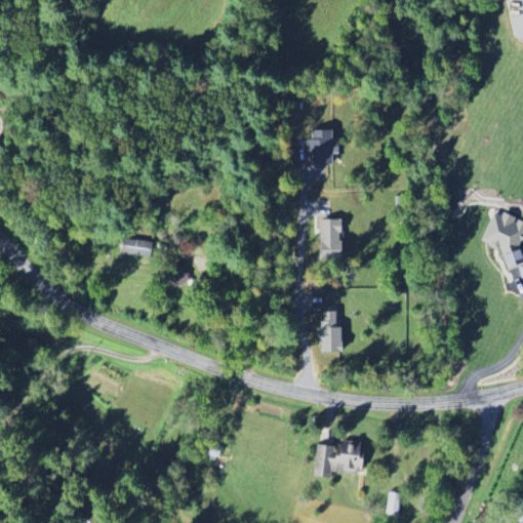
[(522,249),(522,222),(511,220),(512,214),(491,212),(486,244),(509,247),(507,260),(521,263),(522,249)]
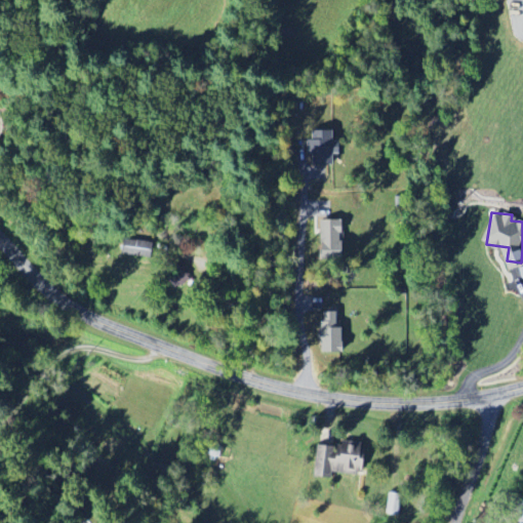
[(320,219),(321,256),(340,256),(339,219),(320,219)]
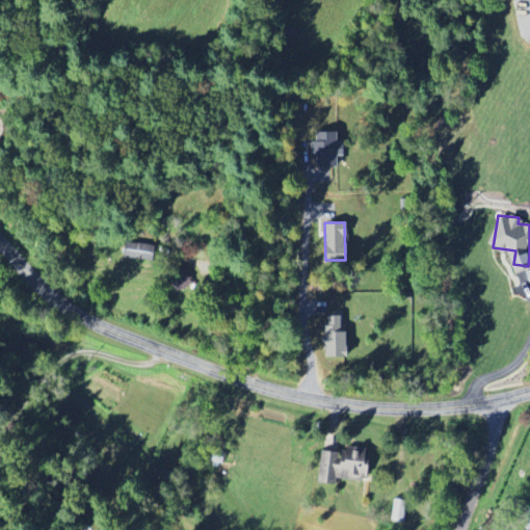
[(153,246),(124,241),(121,256),(151,261),(153,246)]
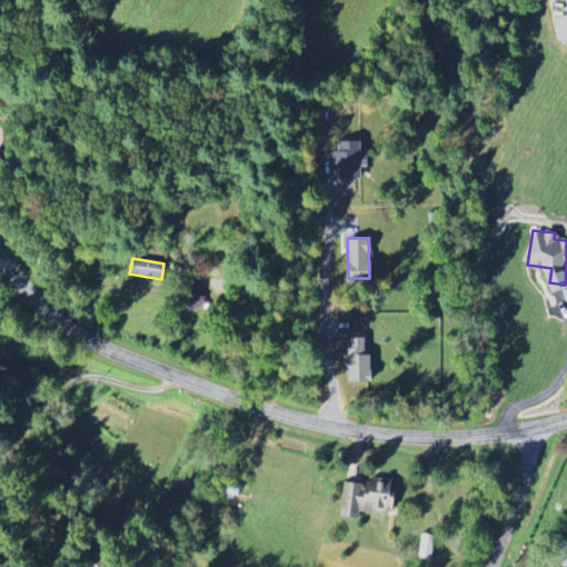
[(371,354),(366,354),(366,338),(348,338),(348,381),(371,380),(371,354)]
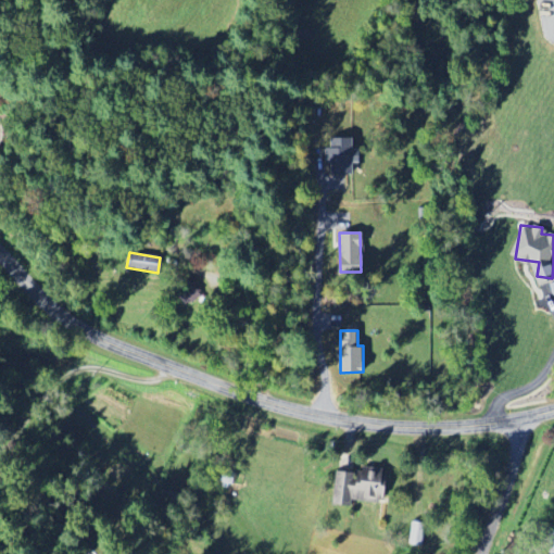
[(336,469),(335,504),(353,504),(353,498),(385,499),(386,466),(362,465),(361,470),(336,469)]
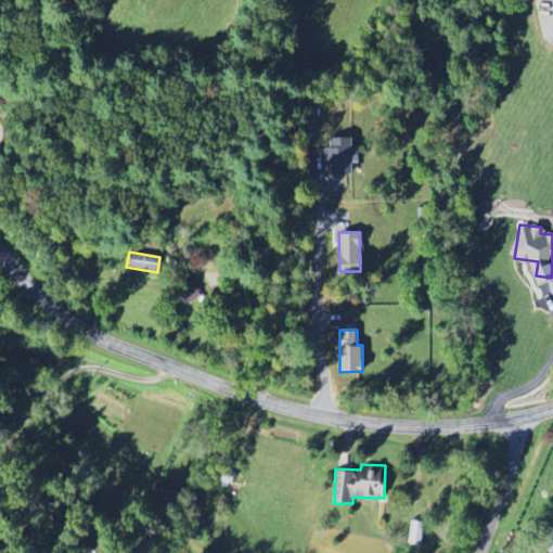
[(420,544),(424,521),(410,518),(406,541),(420,544)]
